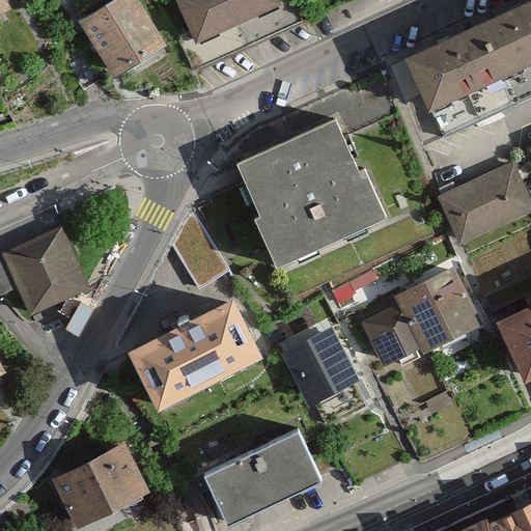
[(0,0),(0,14),(11,8),(7,0),(0,0)]
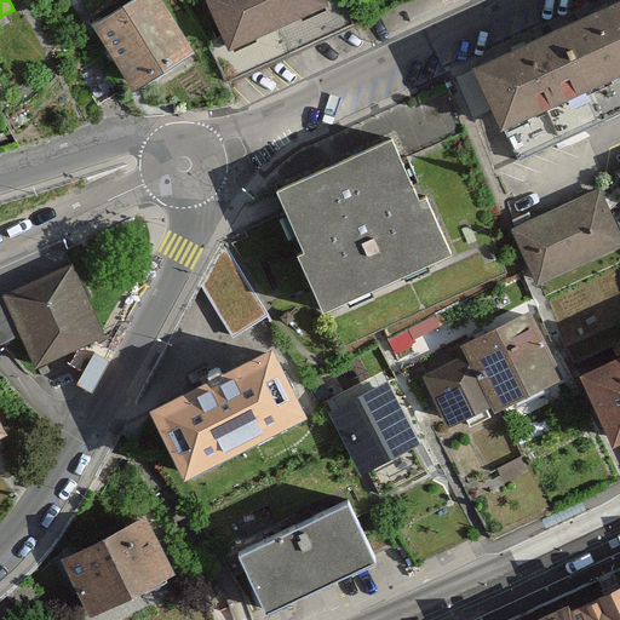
[(190,57),(153,0),(126,0),(90,23),(135,93),(190,57)]
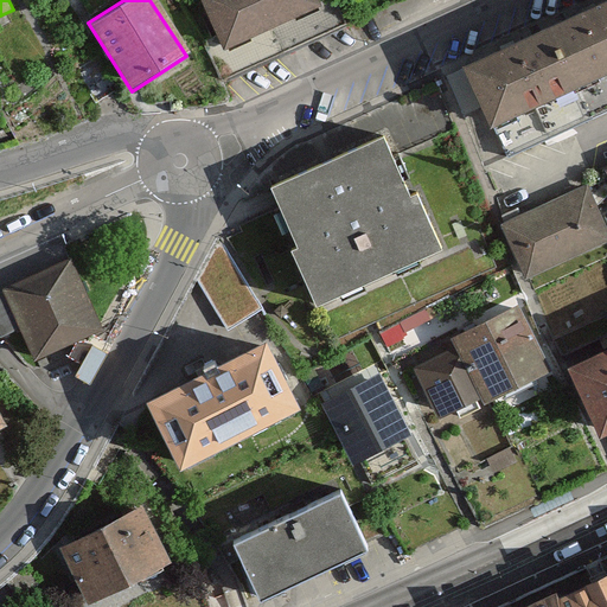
[(320,7),(315,0),(202,0),(228,52),(320,7)]
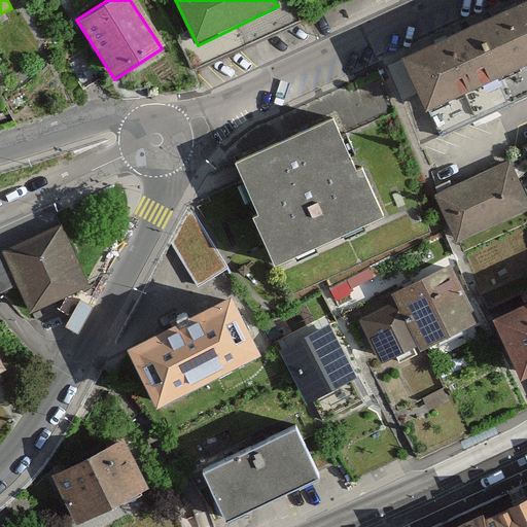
[(526,1),(403,59),(440,136),(526,96),(526,1)]
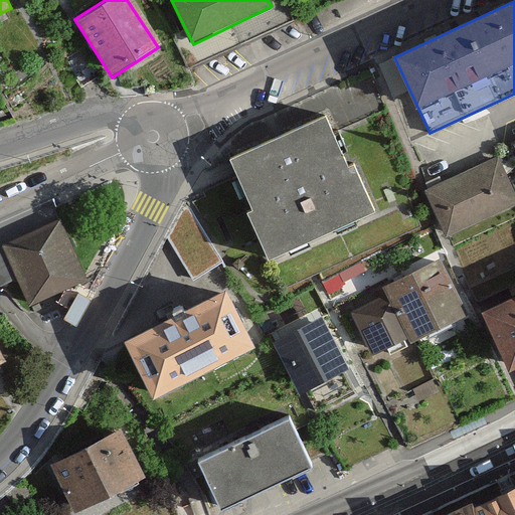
[(229,172),(277,272),(381,221),(334,122),(229,172)]
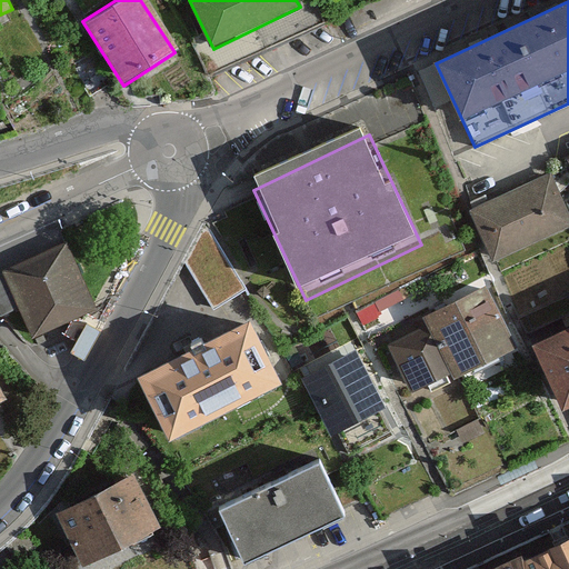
[(475,201),(500,257),(568,225),(568,211),(549,168),(475,201)]
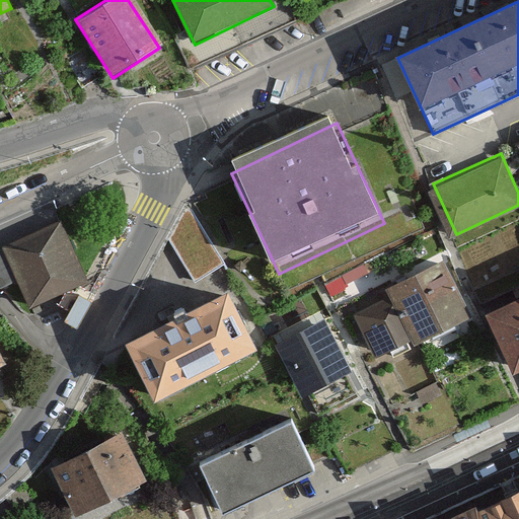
[(169,238),(195,282),(225,265),(189,204),(169,238)]
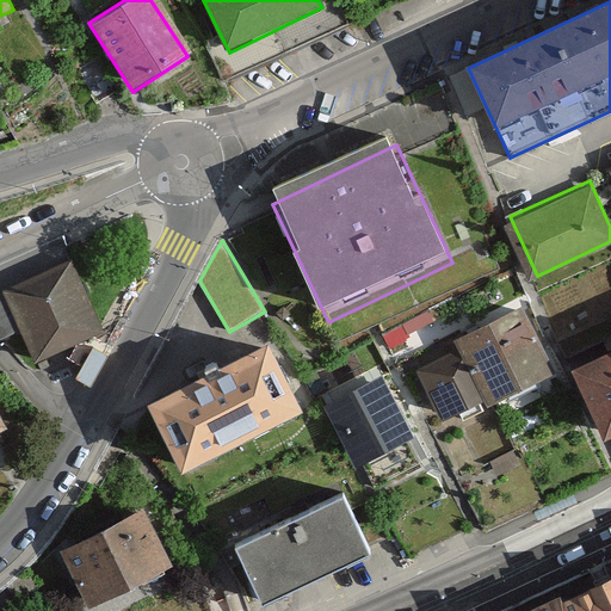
[(22,332),(37,365),(106,331),(69,255),(0,289),(0,338),(1,343),(22,332)]
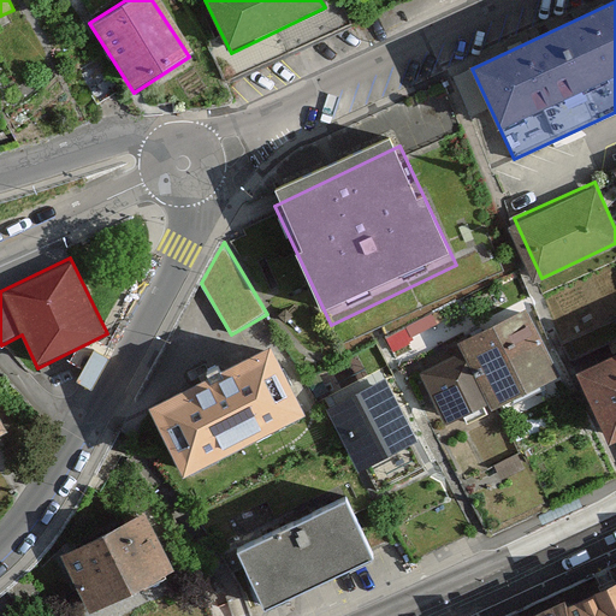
[(527,311),(454,341),(458,351),(481,406),(555,375),(527,311)]
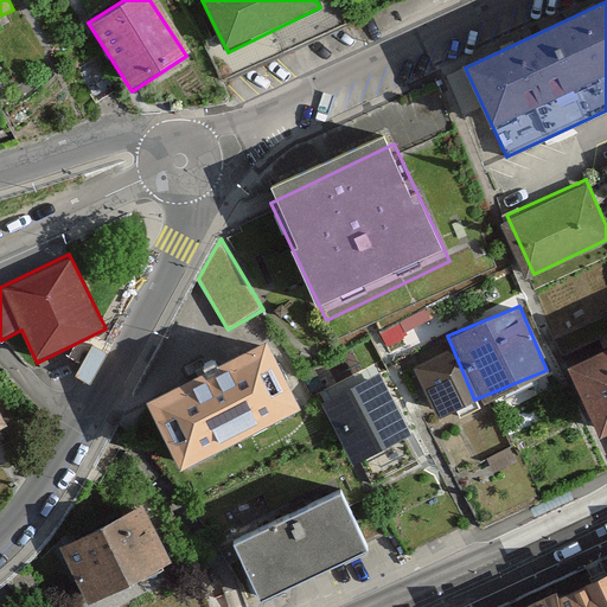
[(606,337),(563,358),(594,425),(606,419),(606,337)]
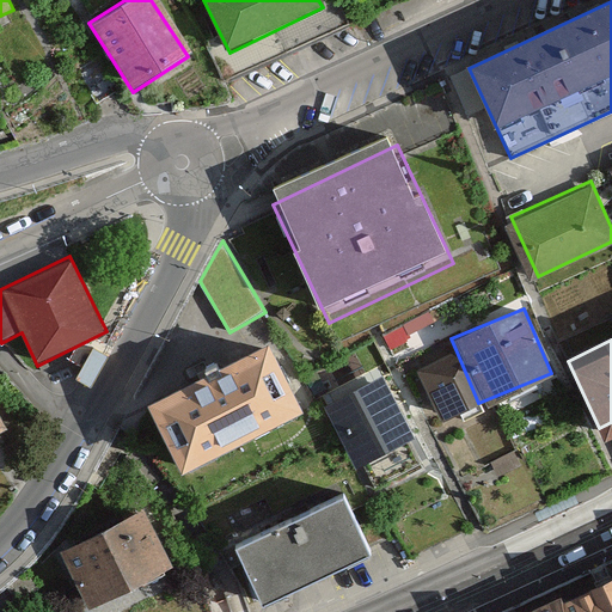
[(456,349),(415,366),(439,420),(478,403),(456,349)]
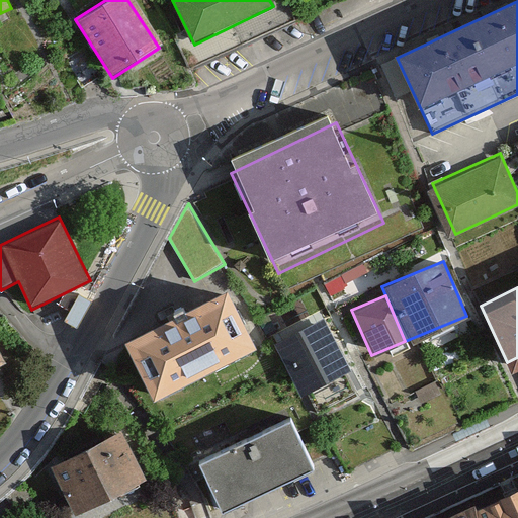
[(154,397),(249,352),(225,300),(130,345),(154,397)]
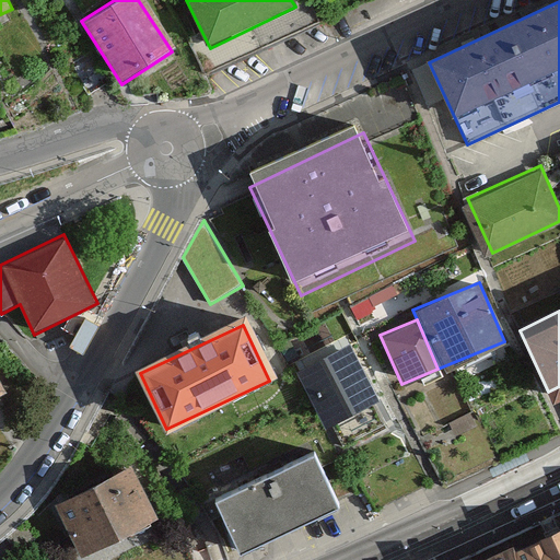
[(350,346),(299,370),(326,428),(378,404),(350,346)]
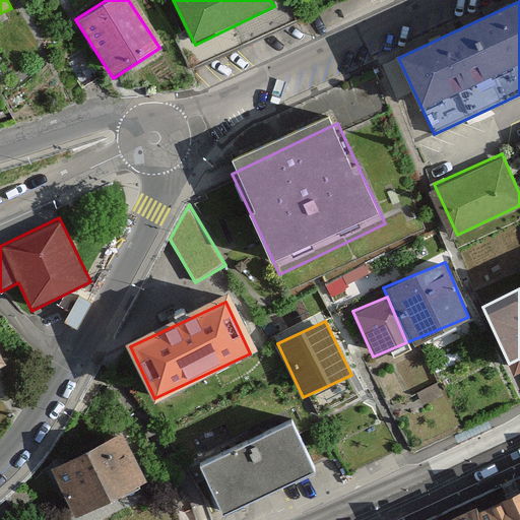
[(294,423),(199,466),(221,514),(316,470),(294,423)]
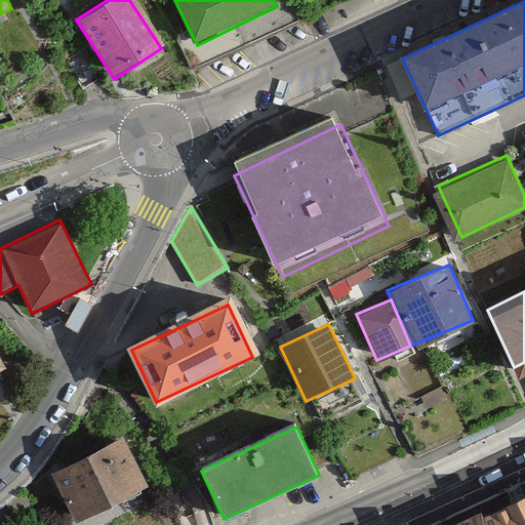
[(50,472),(76,522),(145,486),(119,436),(50,472)]
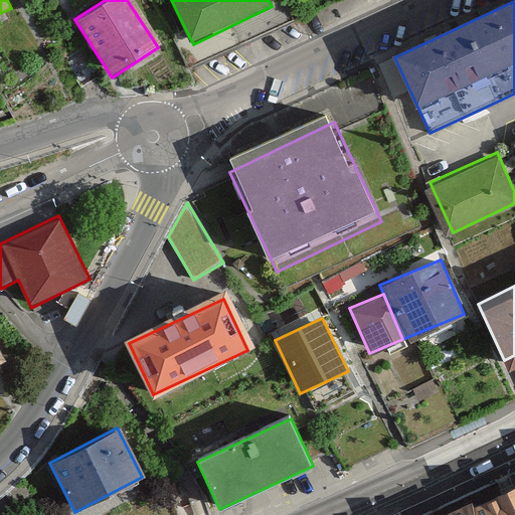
[(478,514),(514,514),(514,479),(472,500),(478,514)]
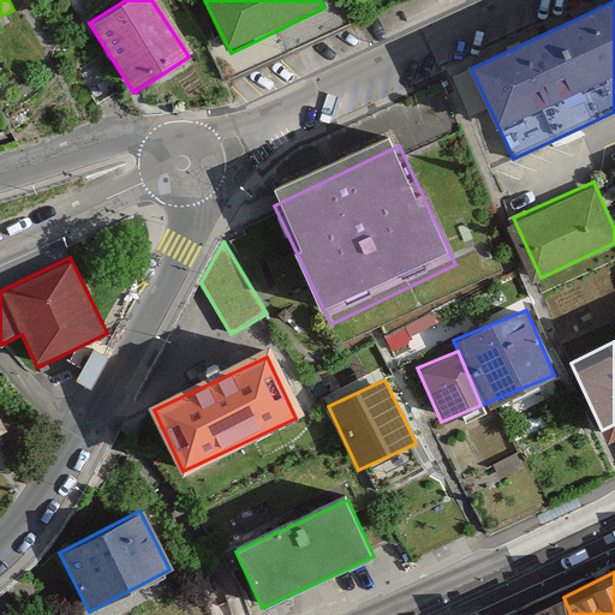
[(571,614),(563,597),(523,614),(571,614)]
